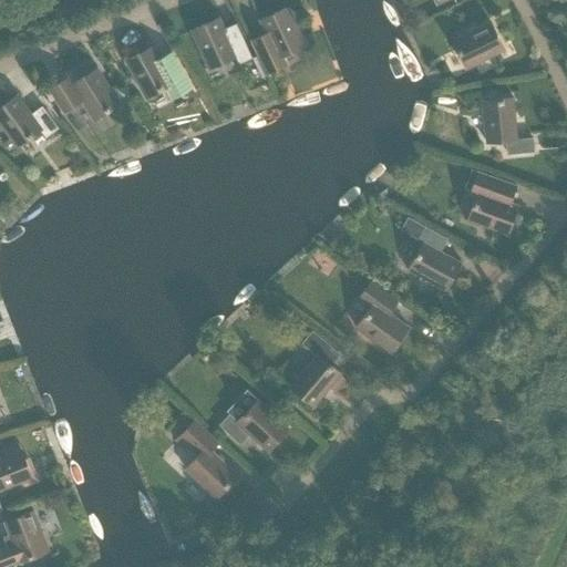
[(288,7),(260,20),(266,33),(248,42),(264,75),(282,66),(279,58),(306,45),(288,7)]
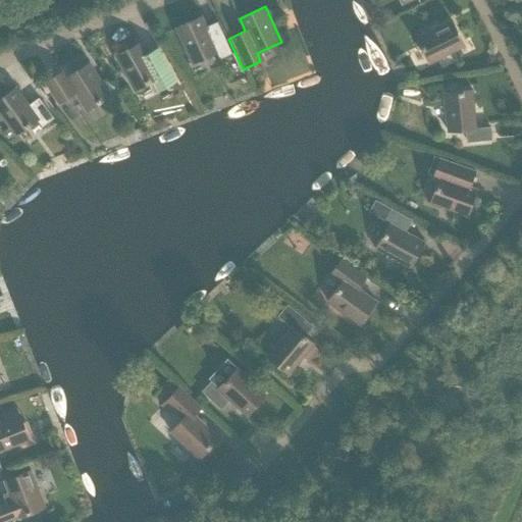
[(202,16),(176,29),(193,63),(217,52),(220,59),(232,54),(222,32),(211,37),(202,16)]
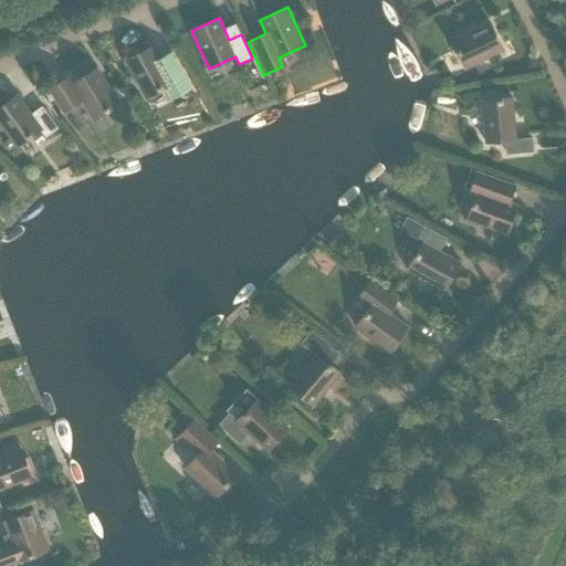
[(504,50),(490,22),(469,33),(465,27),(451,34),(453,40),(452,41),(467,69),(504,50)]
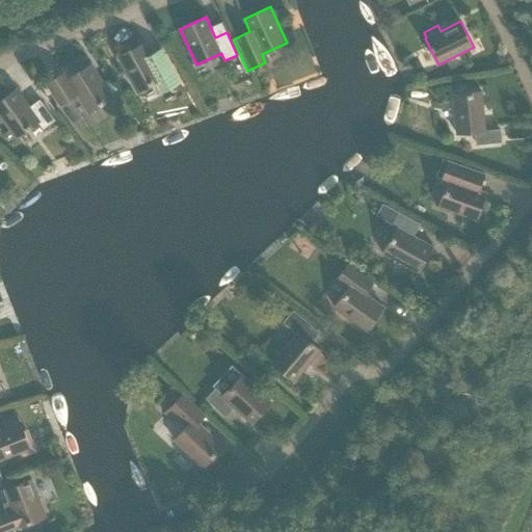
[(143,44),(117,57),(137,92),(161,79),(167,89),(180,83),(165,57),(155,63),(143,44)]
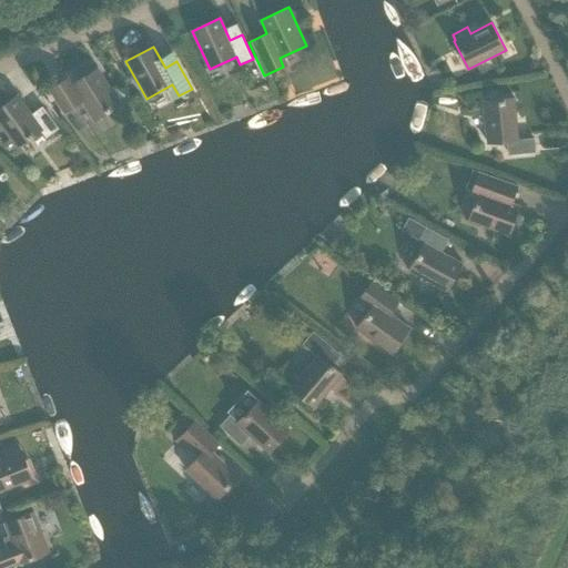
[(257,62),(254,63),(262,80),(265,79),(257,62)]
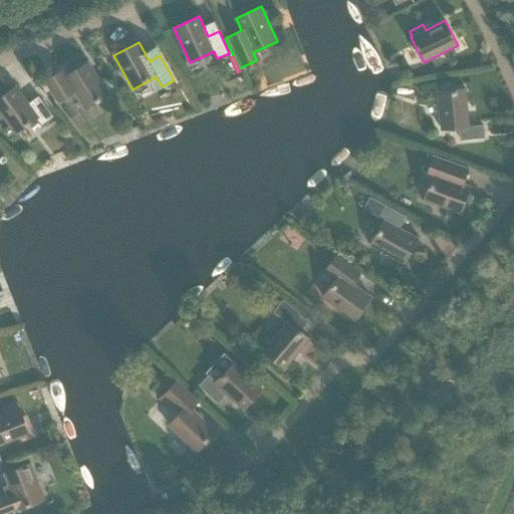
[(108,94),(88,62),(65,76),(62,70),(51,77),(64,97),(74,91),(85,109),(108,94)]
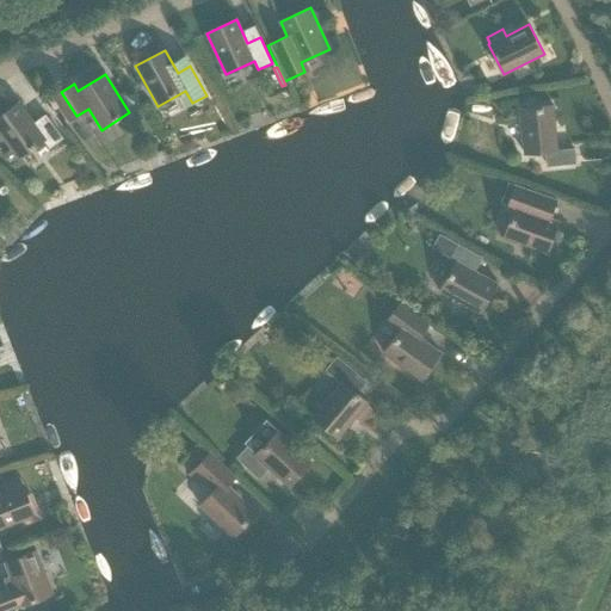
[(62,139),(45,116),(35,124),(19,103),(0,116),(0,134),(18,159),(44,141),(50,148),(62,139)]
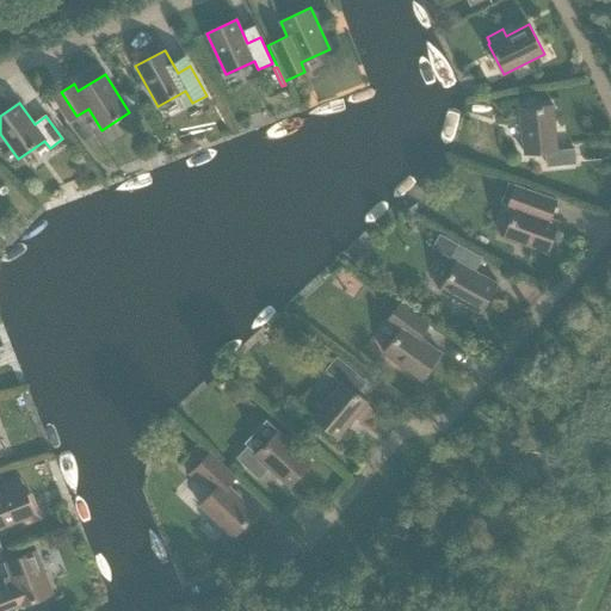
[(548,166),(576,164),(575,149),(557,150),(554,105),(520,109),(525,154),(547,152),(548,166)]
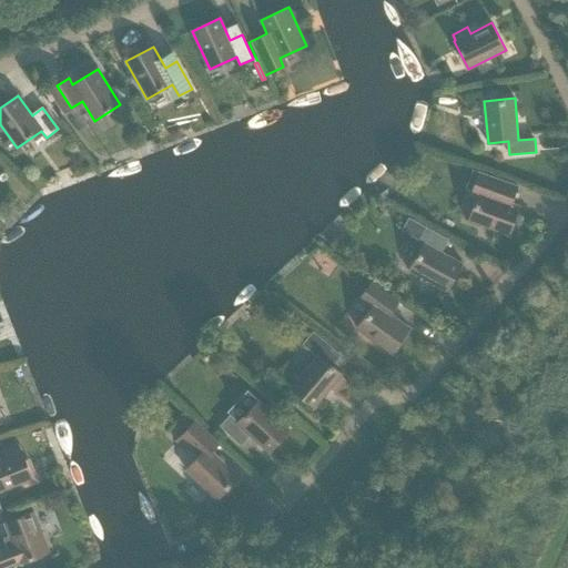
[(518,185),(464,166),(457,184),(474,190),(473,193),(478,195),(475,206),(478,208),(475,216),(472,215),(469,221),(509,235),(520,205),(511,202),(518,185)]
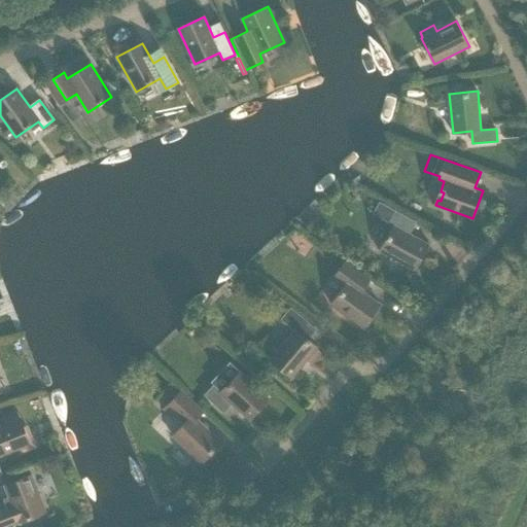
[(416,222),(394,210),(379,202),(372,214),(388,222),(387,223),(394,226),(381,251),(415,270),(428,244),(410,234),(416,222)]
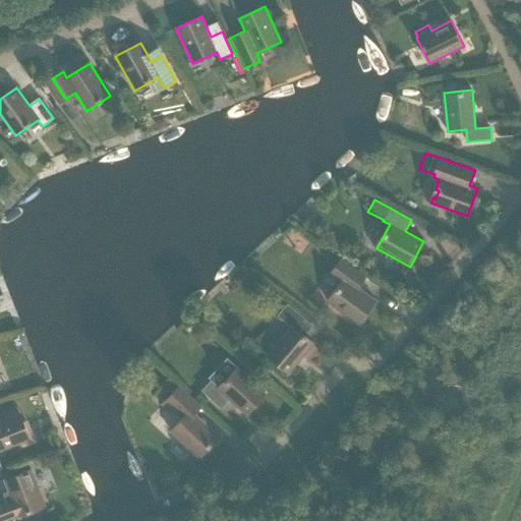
[(292,240),(290,252),(305,255),(307,243),(292,240)]
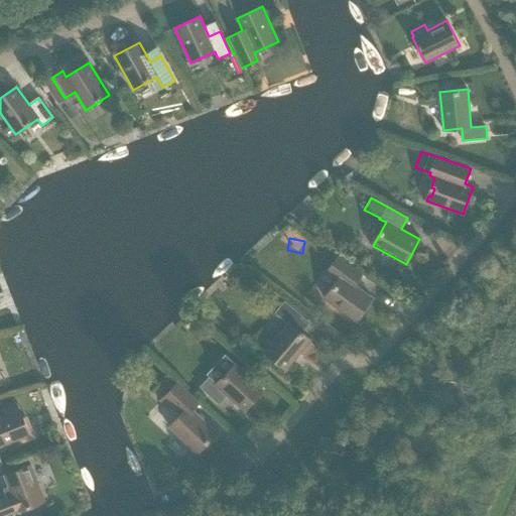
[(362,275),(338,258),(328,271),(339,279),(325,299),(356,321),(372,298),(355,285),(362,275)]
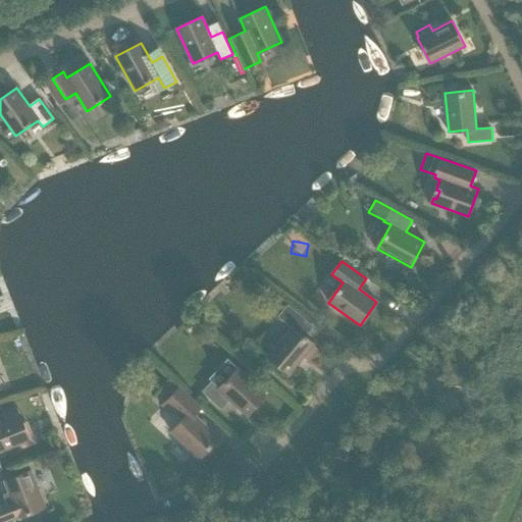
[(279,316),(292,327),(267,356),(290,374),(304,357),(309,361),(319,350),(314,346),(314,345),(305,336),(312,327),(286,307),(279,316)]
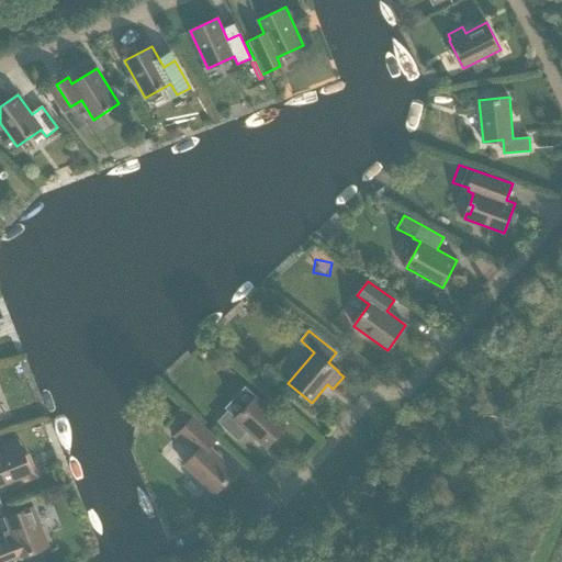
[(287,425),(256,396),(236,418),(228,411),(218,422),(239,440),(248,430),(266,448),(287,425)]
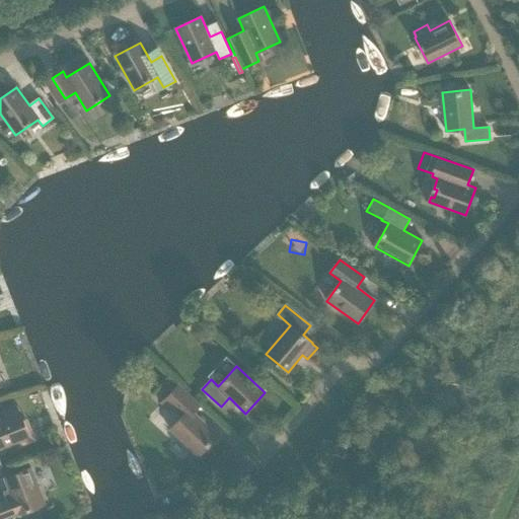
[(178,385),(161,403),(169,411),(172,408),(182,417),(170,430),(199,456),(218,436),(194,413),(201,405),(178,385)]
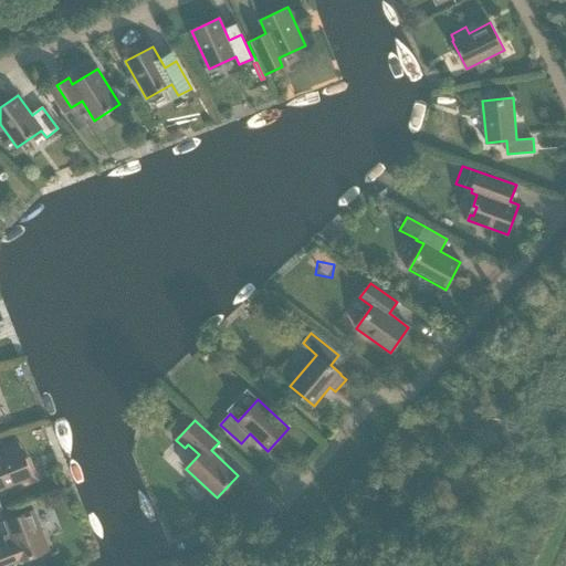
[(20,450),(18,443),(2,449),(6,456),(0,458),(0,491),(33,479),(21,450),(20,450)]
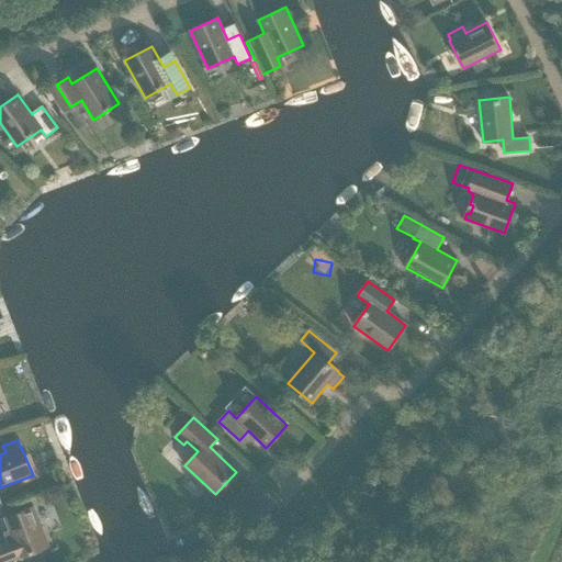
[(20,558),(48,546),(33,507),(4,518),(10,530),(0,534),(0,542),(1,546),(0,546),(0,561),(2,561),(20,555),(20,558)]
